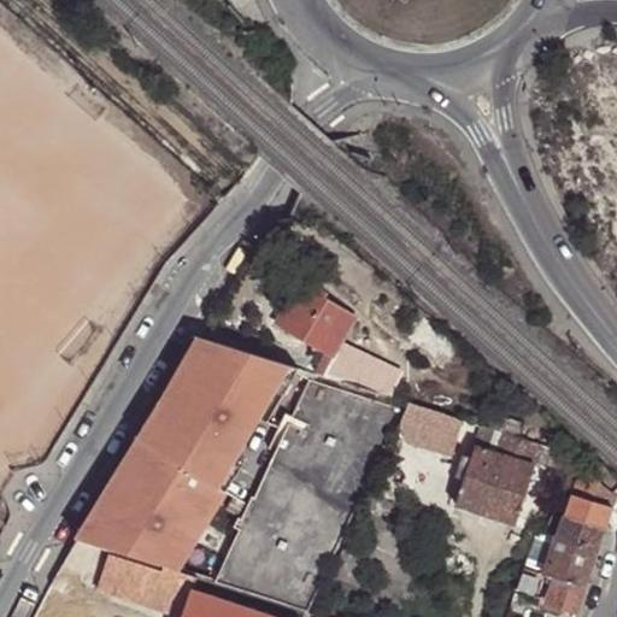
[(303,281),(299,286),(316,295),(319,291),(303,281)]
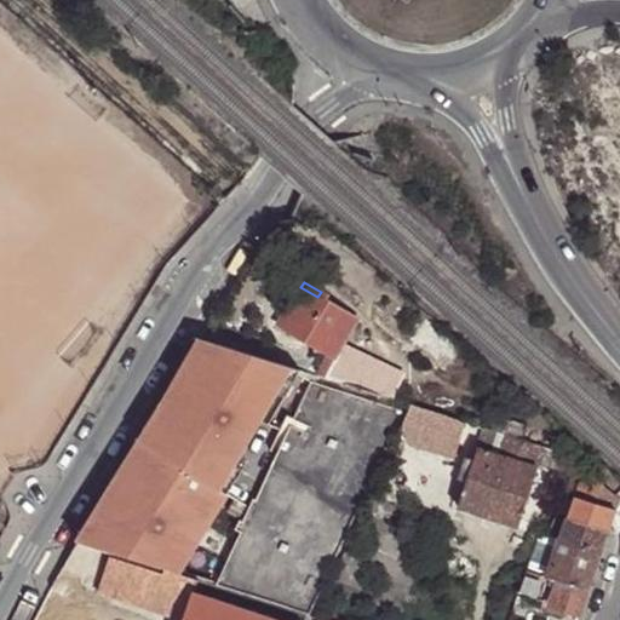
[(317,297),(300,287),(288,308),(296,313),(285,328),(329,355),(334,359),(340,349),(357,321),(325,302),(317,297)]
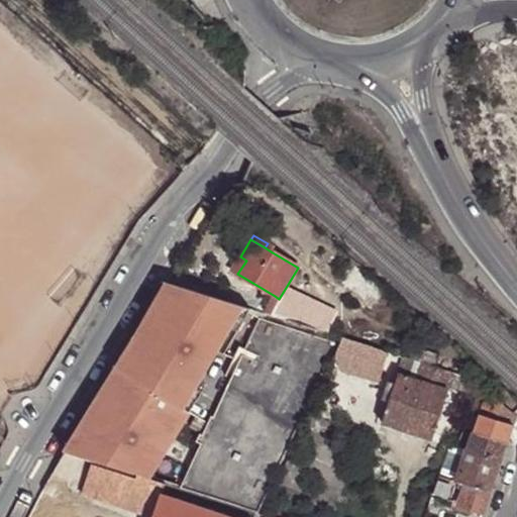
[(232,270),(237,274),(246,261),(240,256),(232,270)]
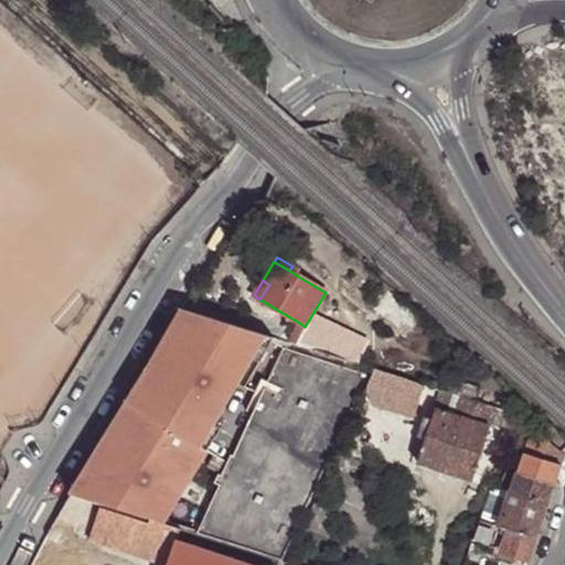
[(152,521),(164,525),(209,446),(204,444),(270,337),(183,309),(70,494),(104,505),(152,521)]
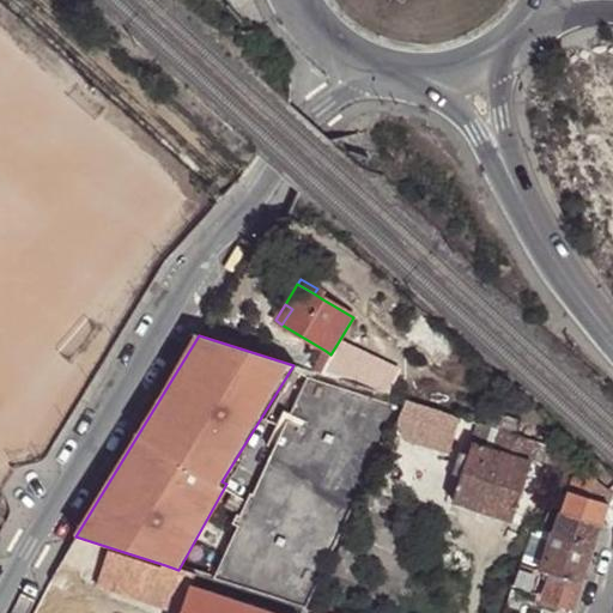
[(326,351),(315,372),(351,383),(363,359),(337,345),(331,354),(326,351)]
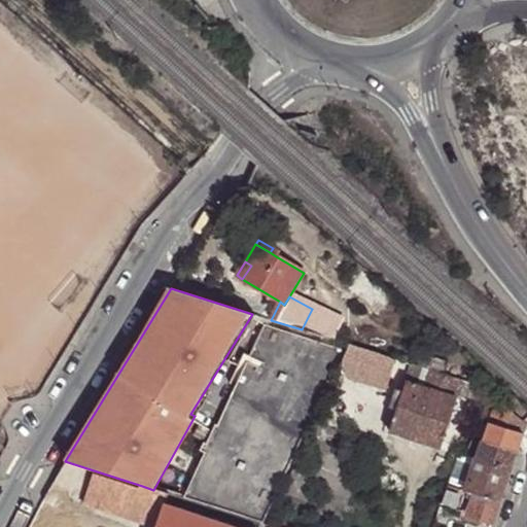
[(302,329),(271,320),(186,500),(217,510),(271,526),(272,526),(276,514),(275,513),(342,367),(350,345),(334,340),(326,338),(302,329)]
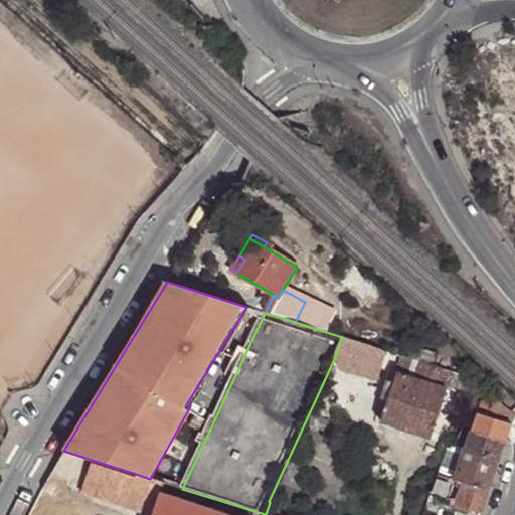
[(381,350),(342,337),(334,359),(374,372),(377,363),(381,350)]
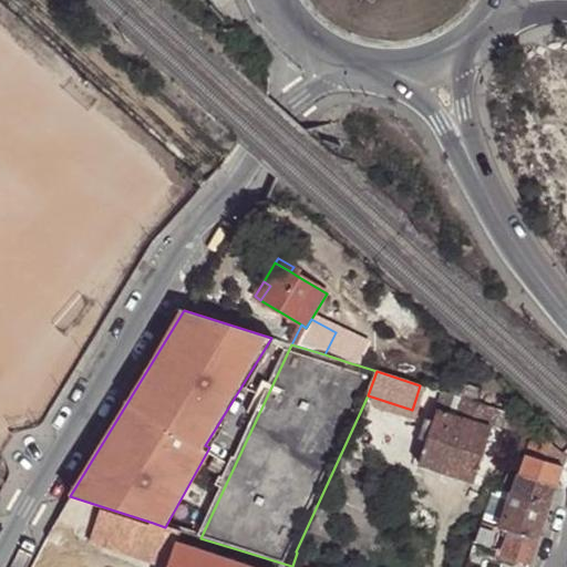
[(455,382),(451,394),(463,399),(482,404),(486,391),(468,384),(467,385),(455,382)]
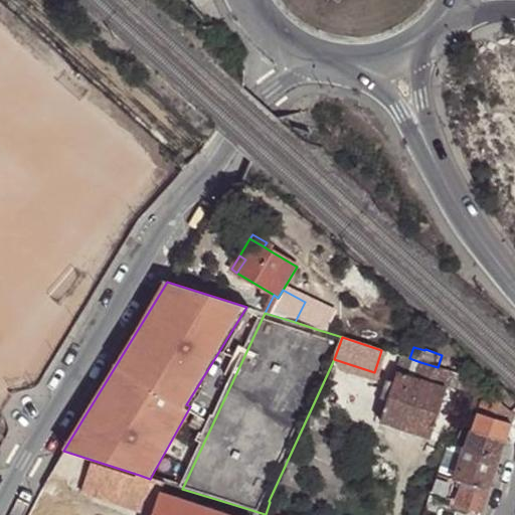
[(385,351),(381,350),(377,363),(381,364),(385,351)]
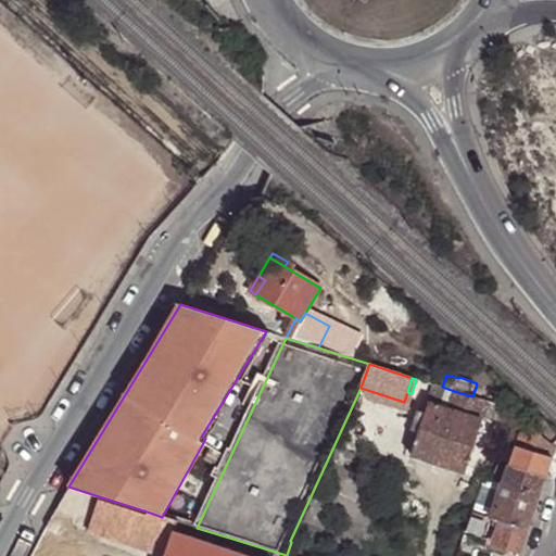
[(442,387),(433,384),(428,403),(447,409),(454,391),(442,387)]
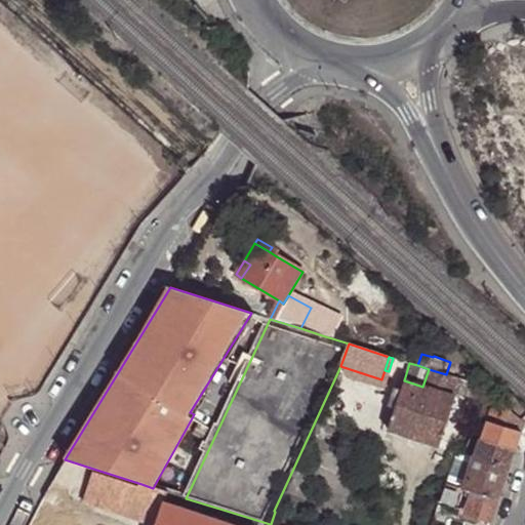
[(446,374),(429,369),(422,387),(455,398),(457,393),(461,380),(446,374)]
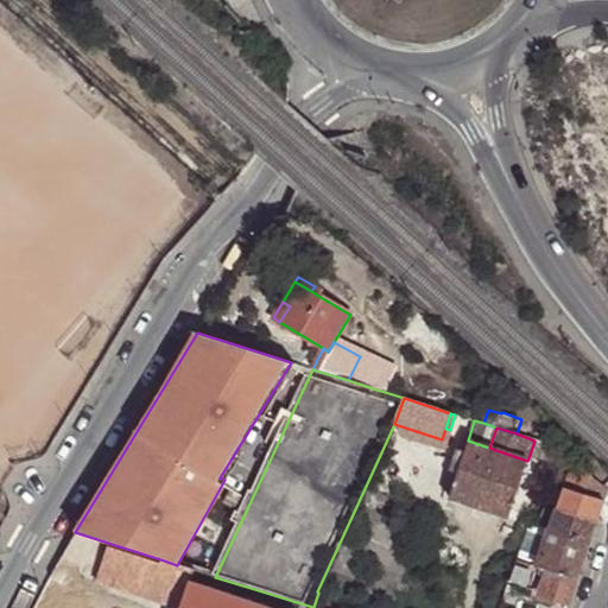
[(468,441),(464,450),(457,473),(449,498),(508,517),(527,461),(489,448),(468,441)]
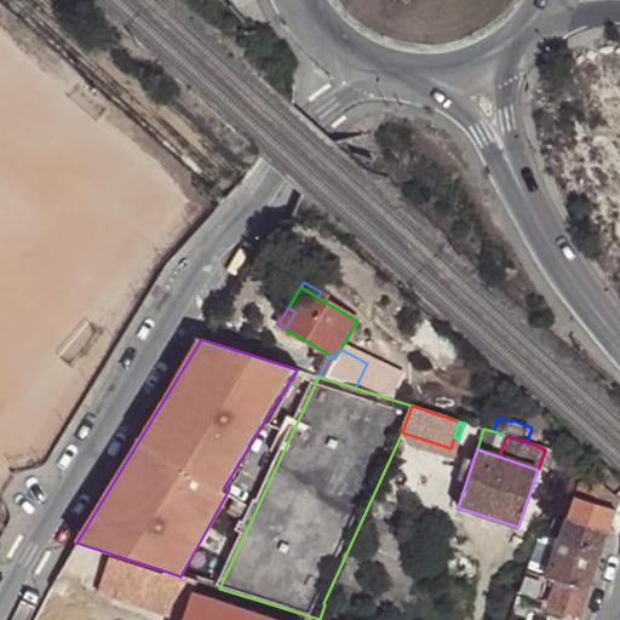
[(561,471),(567,455),(545,449),(540,464),(561,471)]
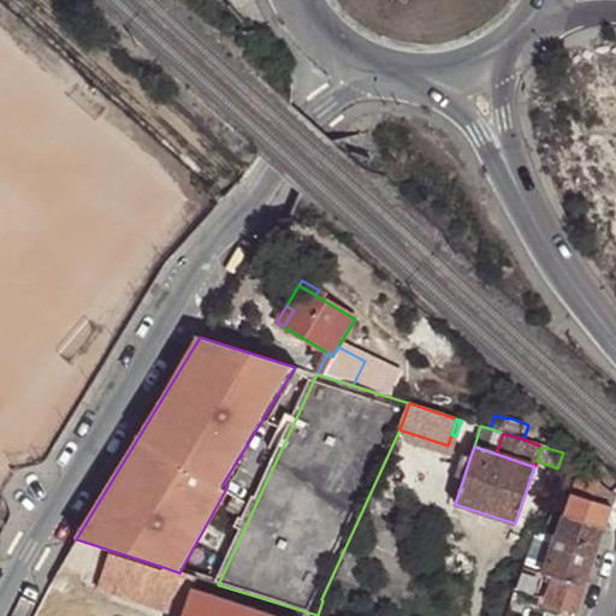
[(580,468),(563,452),(557,468),(578,477),(580,468)]
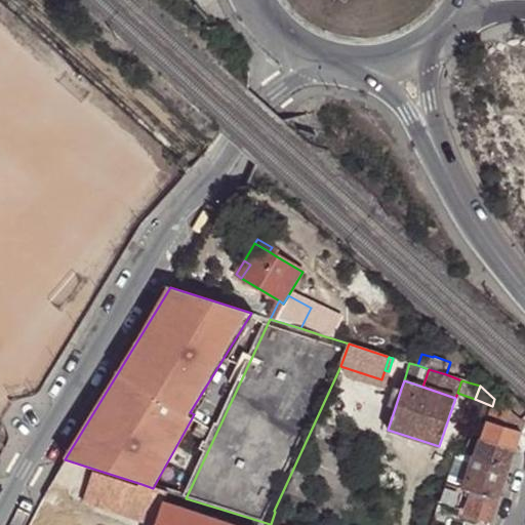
[(329,402),(340,407),(347,391),(334,387),(327,401),(329,402)]
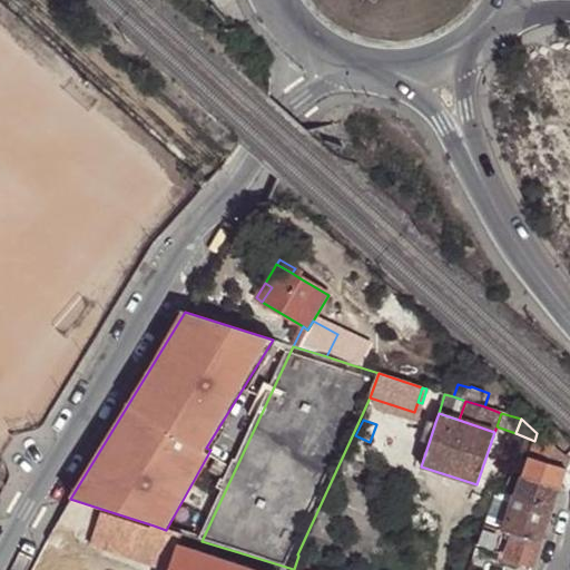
[(429,443),(435,422),(429,420),(421,441),(429,443)]
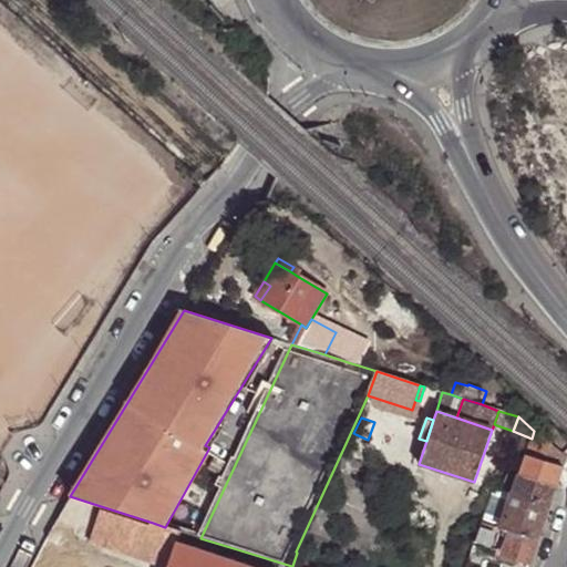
[(548,443),(534,431),(532,439),(527,455),(543,461),(548,443)]
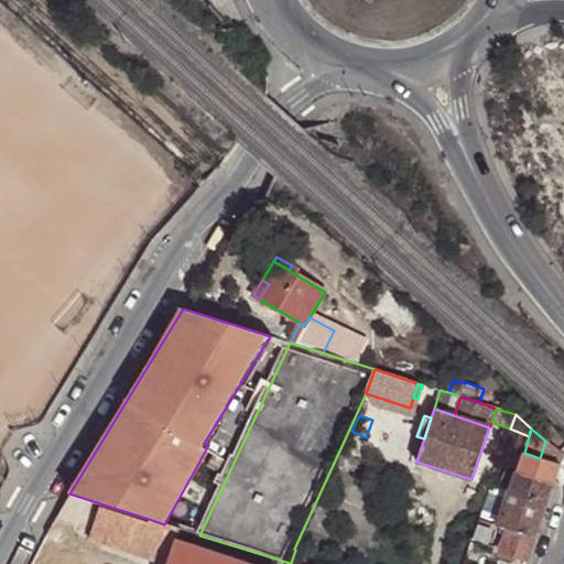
[(367,437),(366,437),(354,432),(345,451),(358,456),(367,437)]
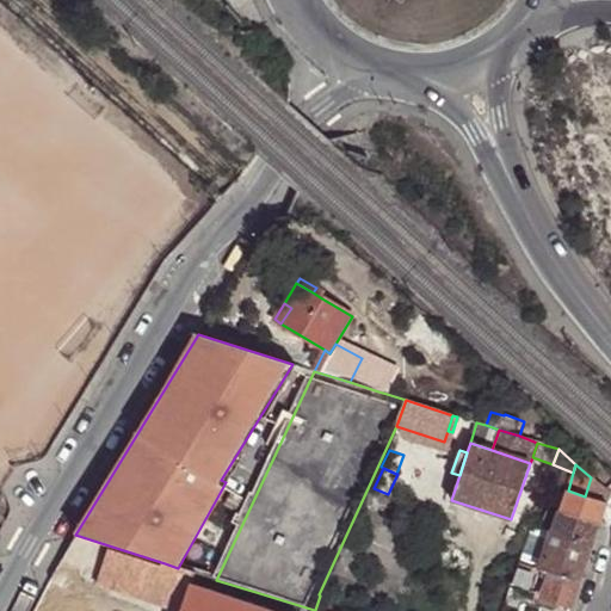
[(610,494),(591,477),(585,497),(606,504),(610,494)]
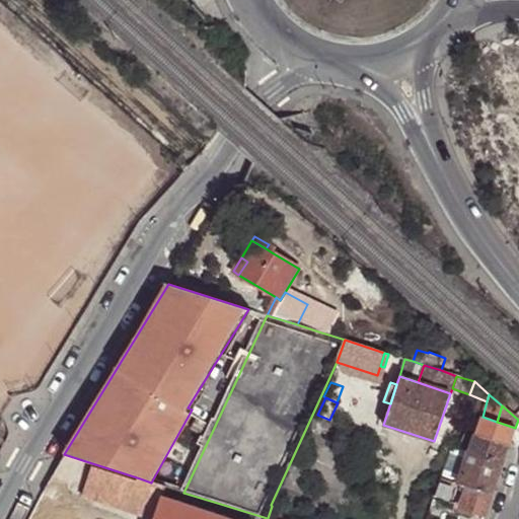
[(509,445),(515,428),(497,422),(483,417),(476,434),(509,445)]
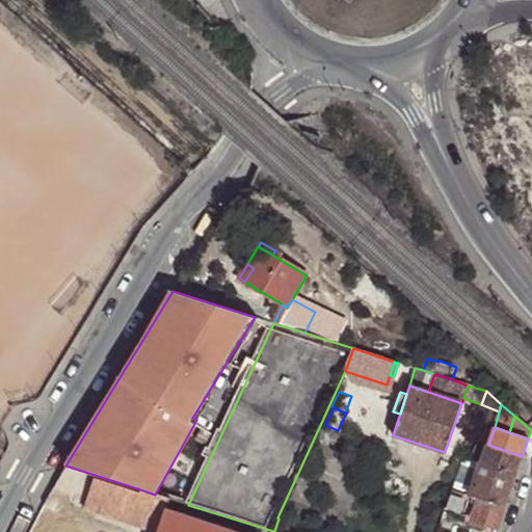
[(463,457),(472,432),(467,431),(458,455),(463,457)]
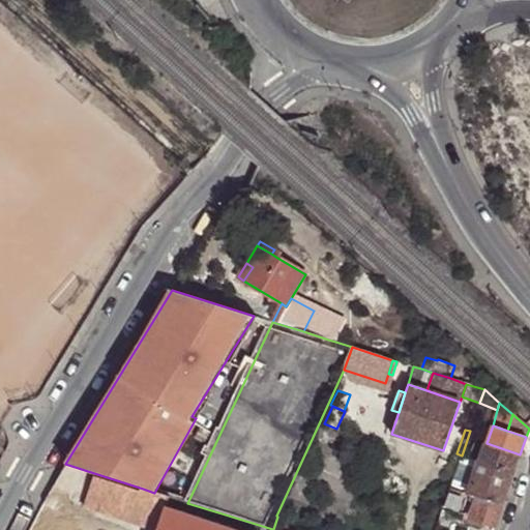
[(476,443),(471,459),(480,462),(486,446),(476,443)]
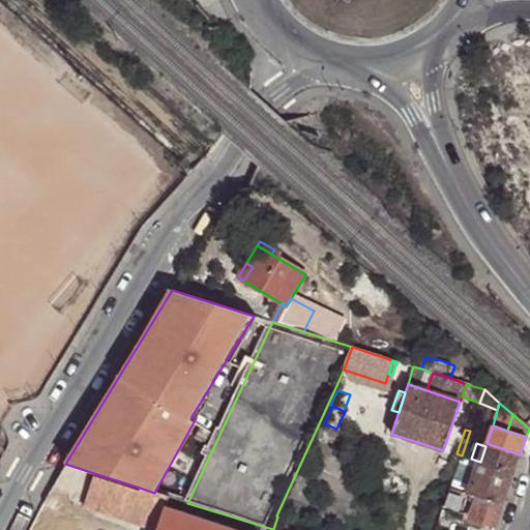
[(486,446),(480,462),(513,473),(520,454),(487,443),(486,446)]
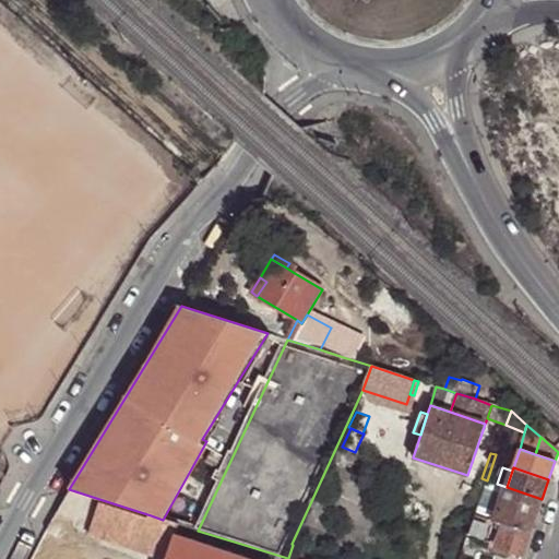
[(542,499),(507,487),(495,520),(504,524),(531,533),(542,499)]
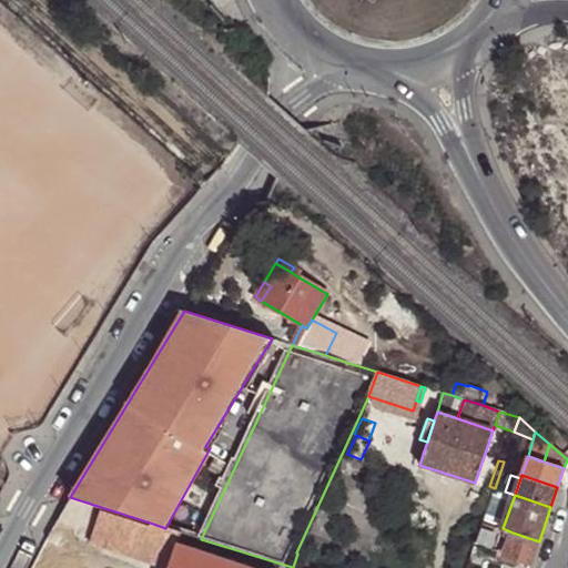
[(104,508),(70,497),(53,527),(93,540),(104,510),(104,508)]
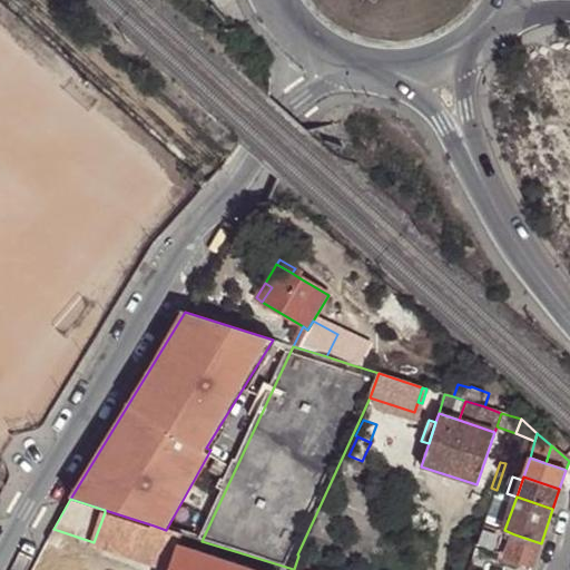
[(172,569),(180,546),(184,536),(166,530),(154,526),(153,529),(105,512),(94,542),(94,544),(168,569),(172,569)]
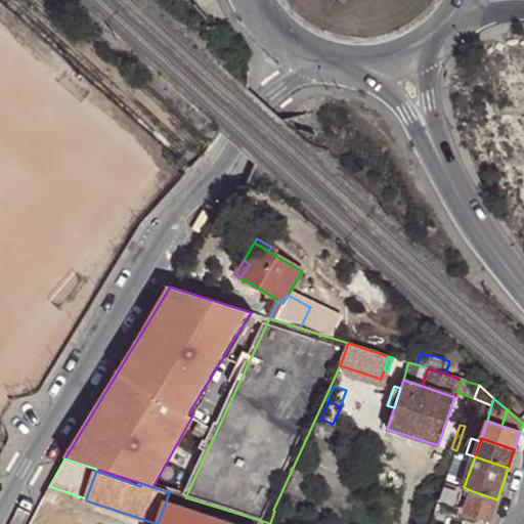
[(464,488),(444,482),(438,503),(456,509),(460,499),(464,488)]
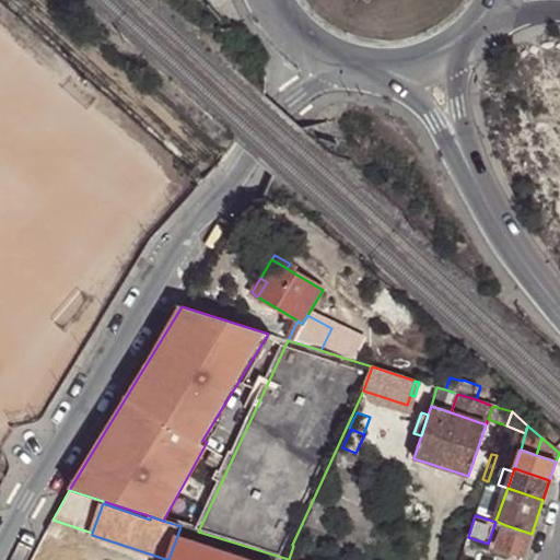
[(501,537),(505,525),(496,521),(496,522),(491,534),(501,537)]
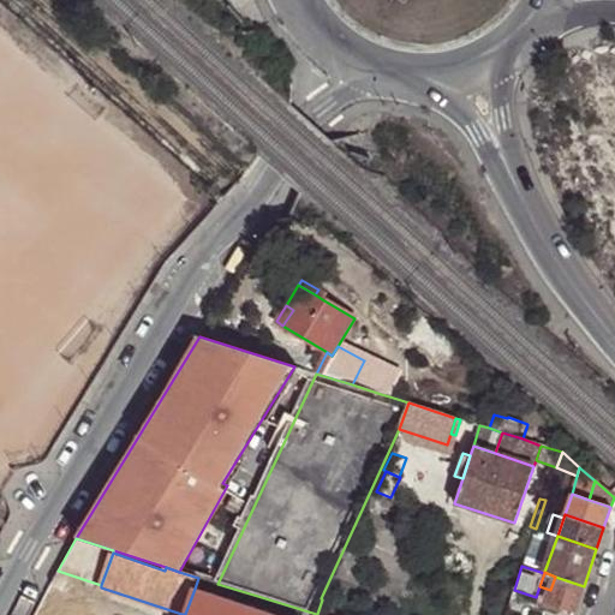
[(574,611),(584,586),(555,577),(550,590),(547,599),(547,602),(574,611)]
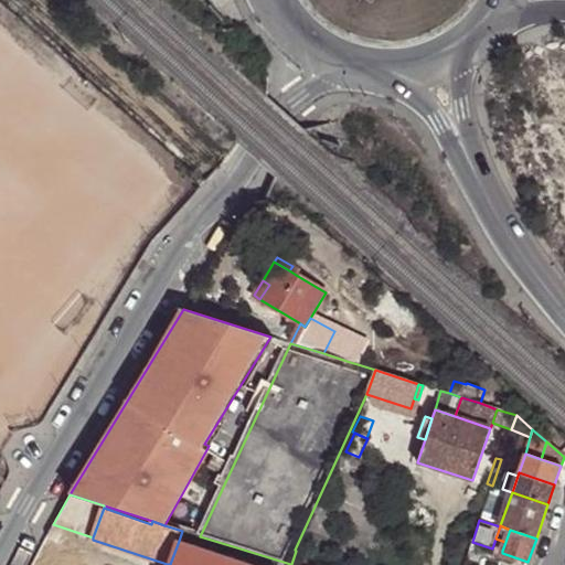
[(248,564),(179,541),(170,564),(248,564)]
